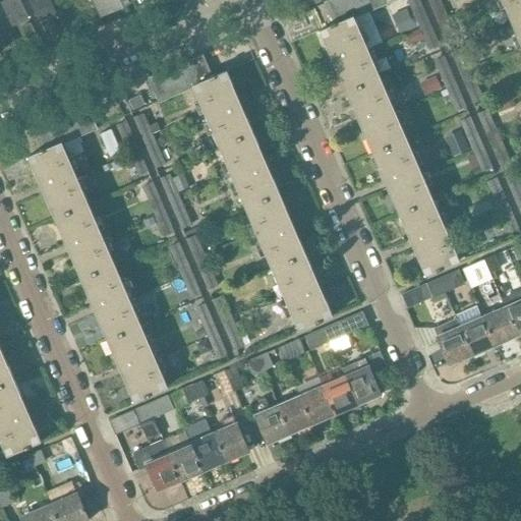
[(6,0),(0,3),(13,27),(21,23),(18,17),(15,11),(12,5),(9,0),(6,0)]
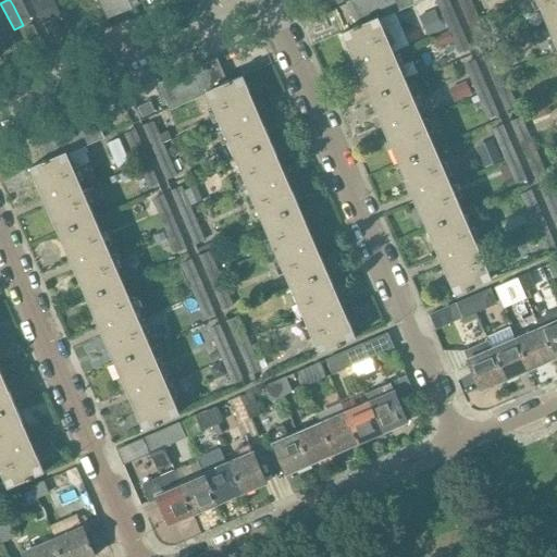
[(103,0),(112,15),(140,0),(103,0)]
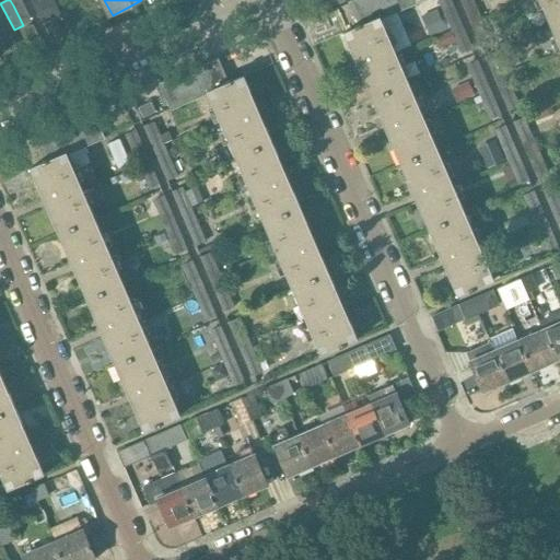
[(381,19),(416,3),(415,0),(357,0),(349,3),(359,25),(354,27),(356,28),(380,19),(381,19)]
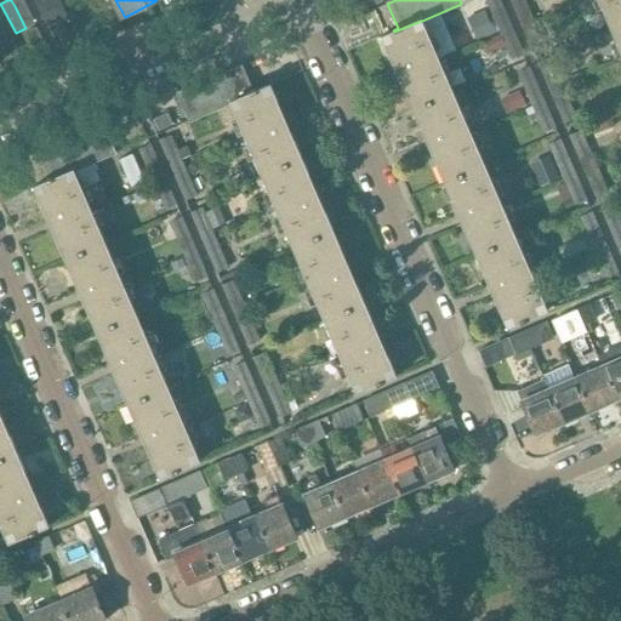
[(499,0),(488,0),(486,1),(491,11),(502,6),(499,0)]
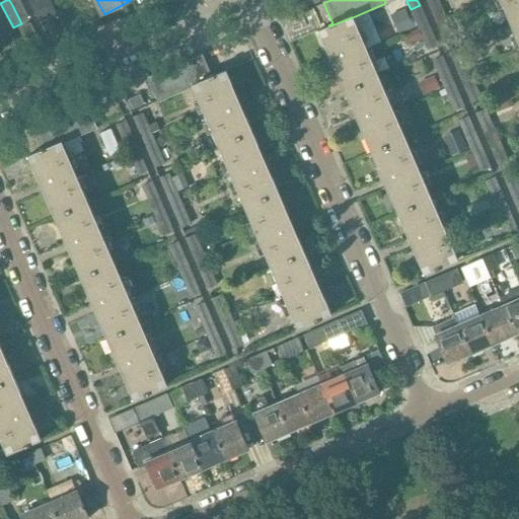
[(437,0),(431,0),(428,2),(431,10),(441,6),(437,0)]
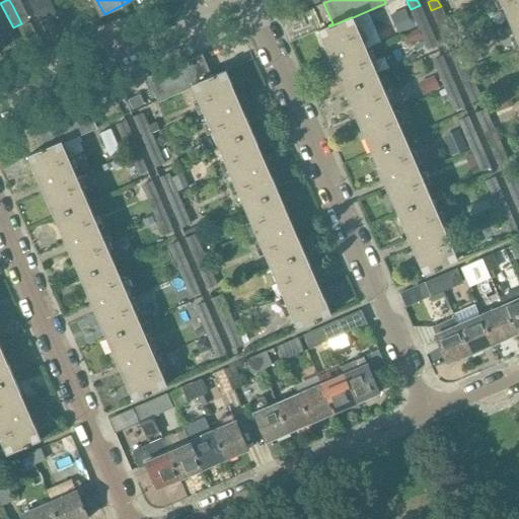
[(518,0),(499,0),(509,22),(518,17),(518,0)]
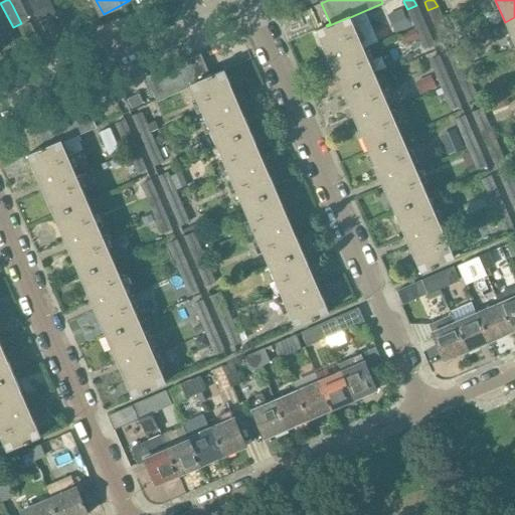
[(23,7),(20,1),(12,5),(15,11),(23,7)]
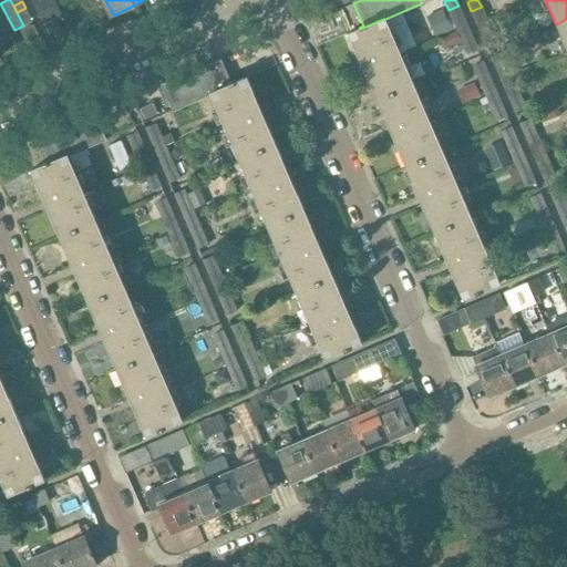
[(33,6),(37,12),(47,8),(43,1),(33,6)]
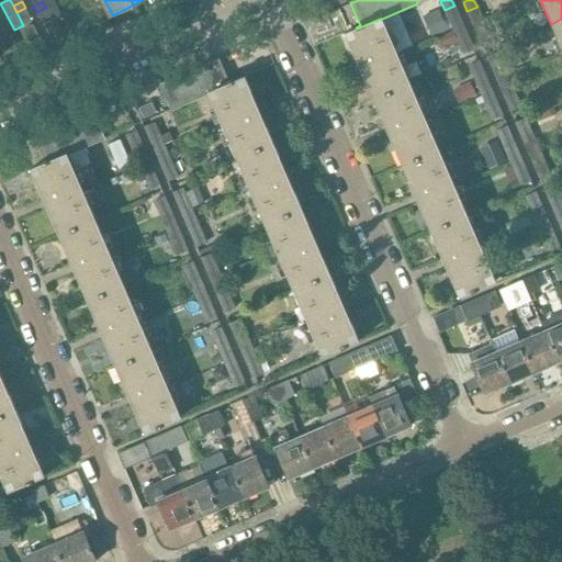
[(53,21),(63,15),(55,3),(46,8),(49,14),(53,21)]
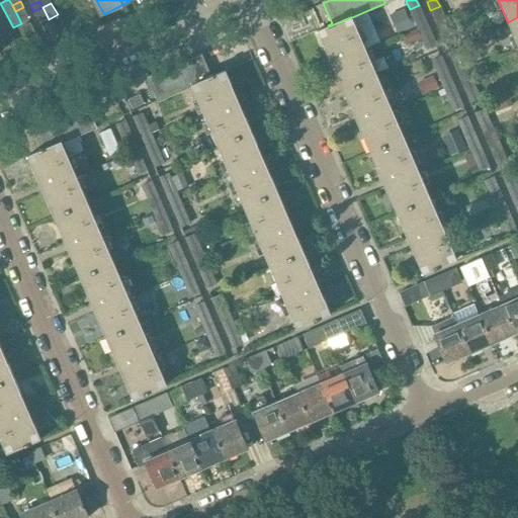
[(419,5),(410,9),(413,17),(423,13),(419,5)]
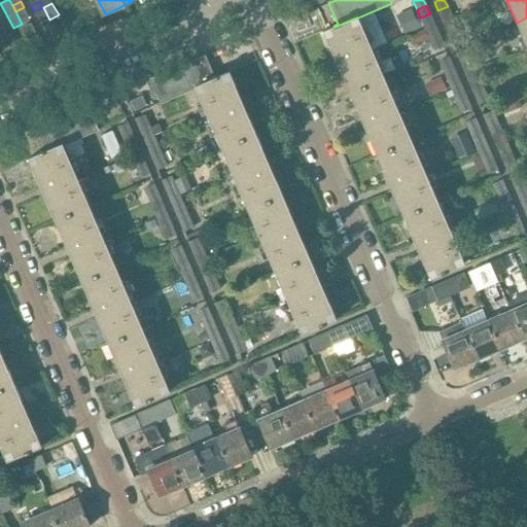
[(448,6),(437,10),(442,19),(451,14),(448,6)]
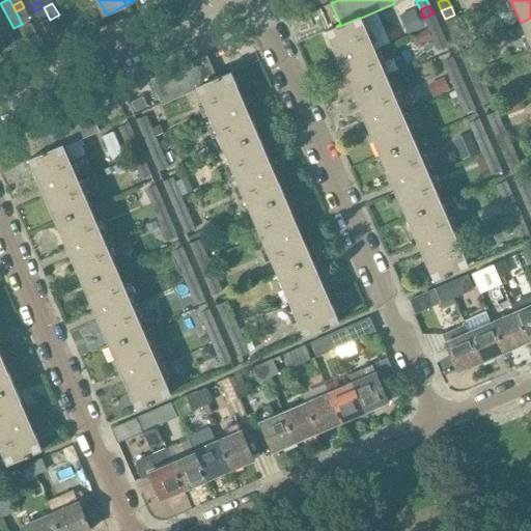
[(27,14),(24,7),(16,11),(19,18),(27,14)]
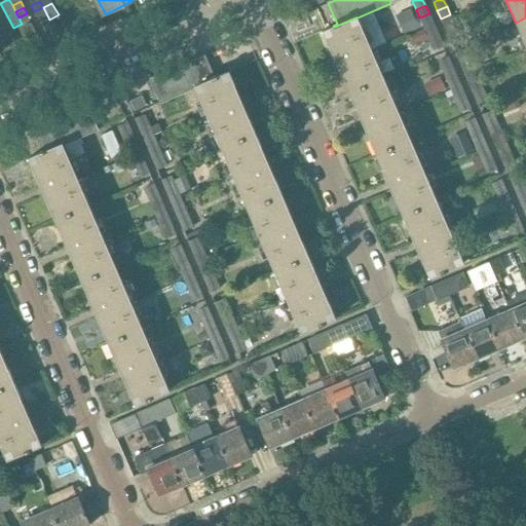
[(34,11),(38,17),(46,13),(43,7),(34,11)]
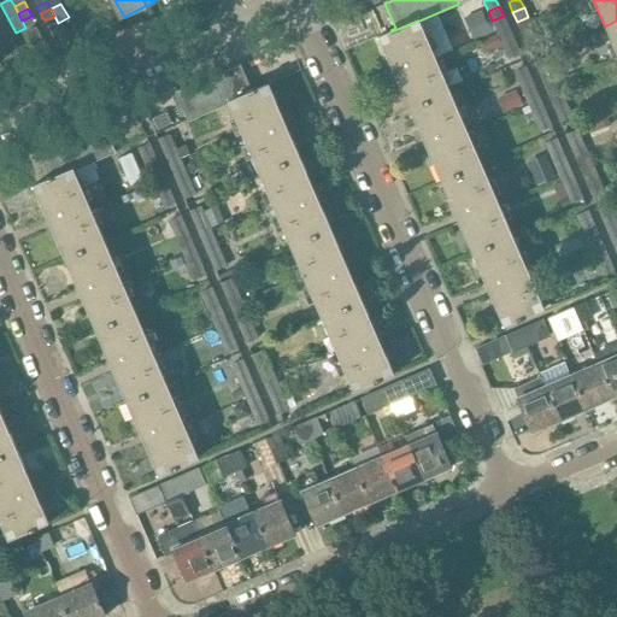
[(25,28),(35,23),(31,16),(22,21),(25,28)]
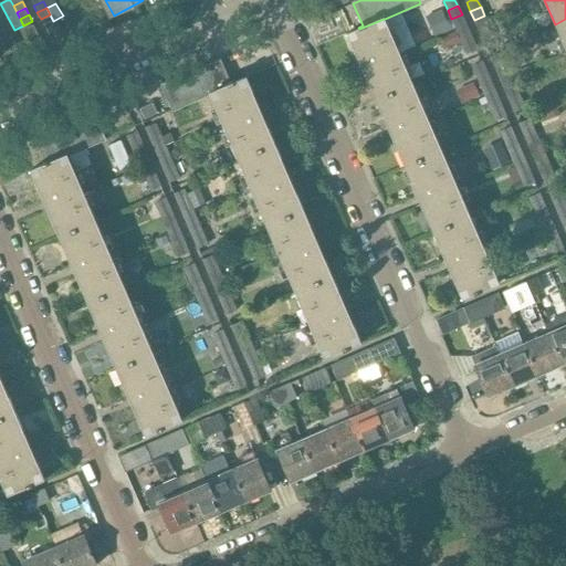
[(44,25),(53,21),(50,14),(41,19),(44,25)]
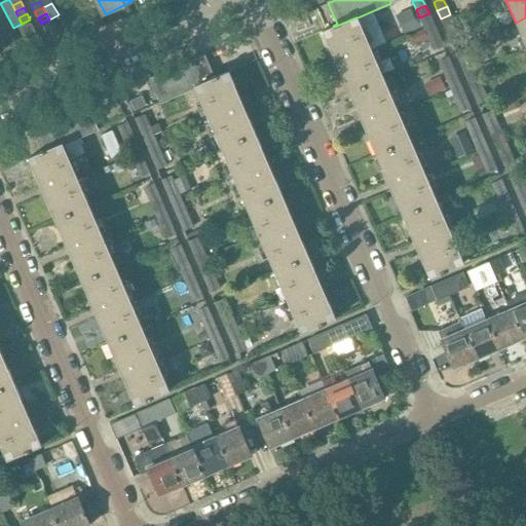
[(429,13),(419,17),(423,26),(433,22),(429,13)]
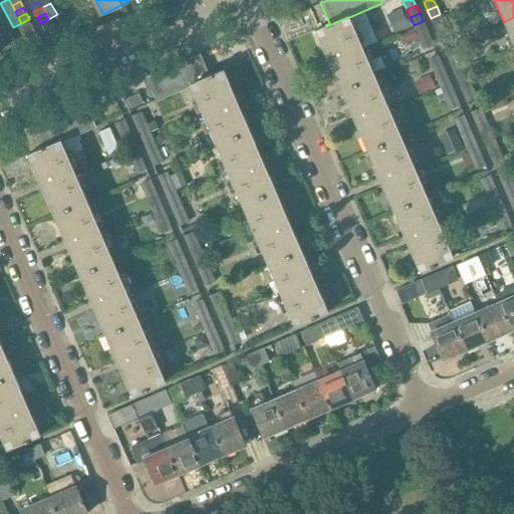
[(440,14),(431,18),(434,26),(444,22),(440,14)]
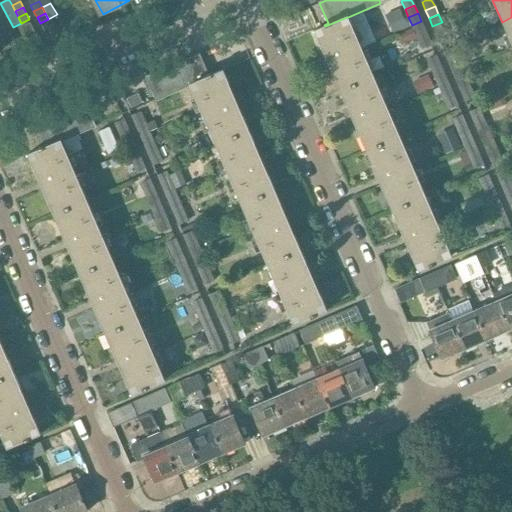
[(315,32),(341,91),(373,77),(348,17),(347,17),(325,26),(313,31),(313,32),(315,32)]
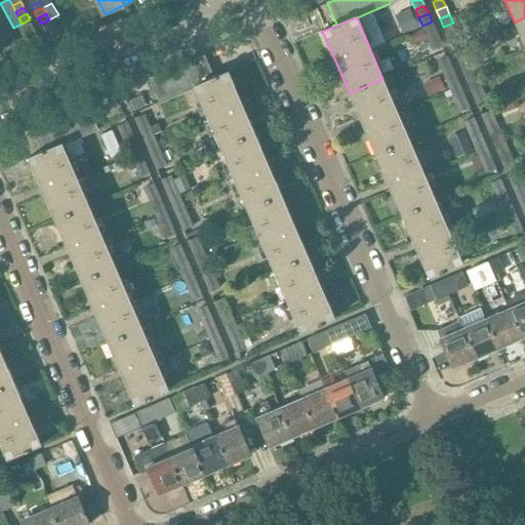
[(524,17),(515,23),(524,46),(524,17)]
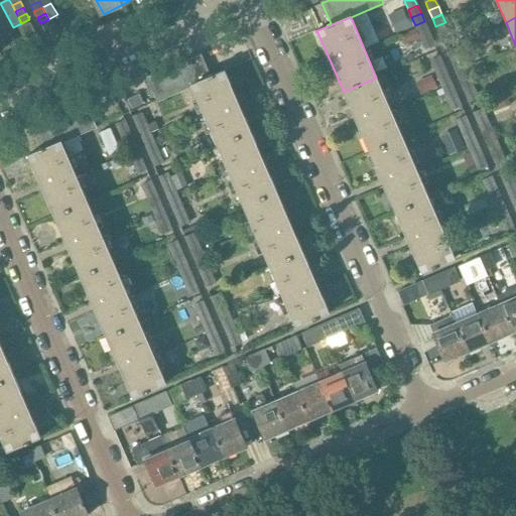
[(424,21),(415,25),(416,28),(418,33),(428,29),(424,21)]
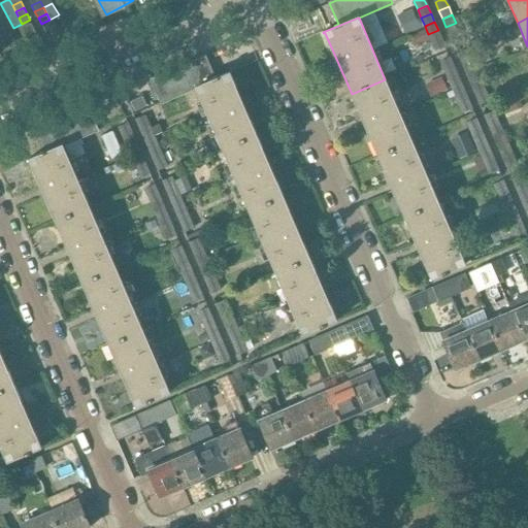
[(456,23),(446,27),(450,35),(459,31),(456,23)]
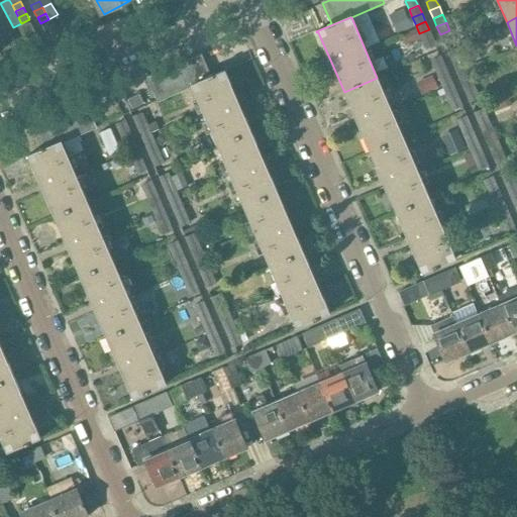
[(421,37),(419,33),(417,28),(400,35),(404,45),(421,37)]
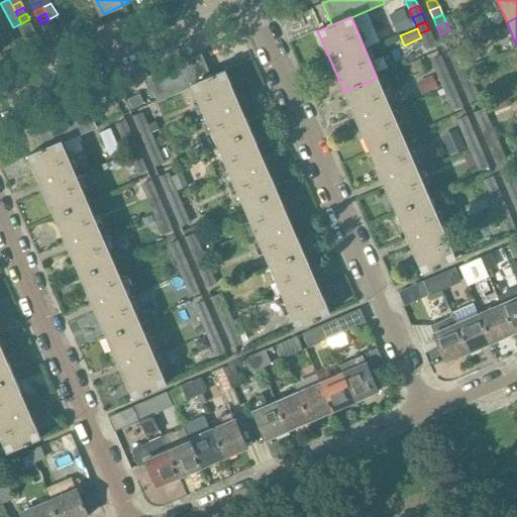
[(429,29),(419,33),(421,37),(423,41),(432,37),(429,29)]
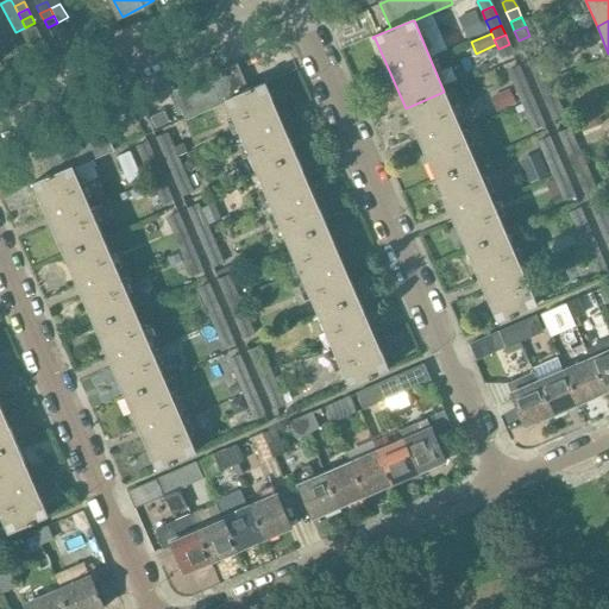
[(522,50),(534,45),(529,36),(519,41),(522,50)]
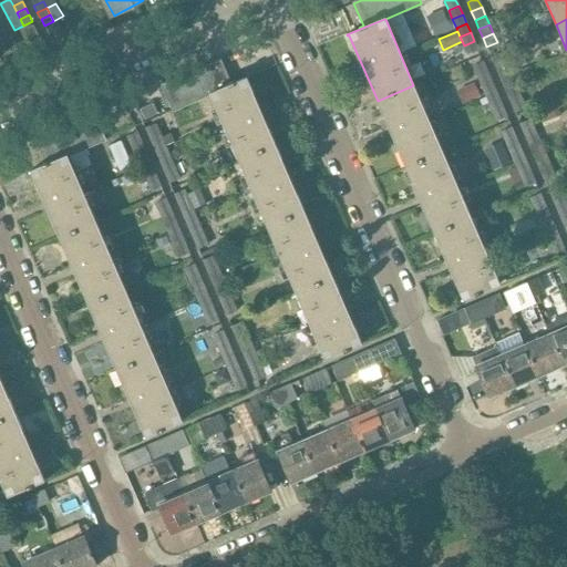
[(467,55),(478,51),(474,41),(464,45),(467,55)]
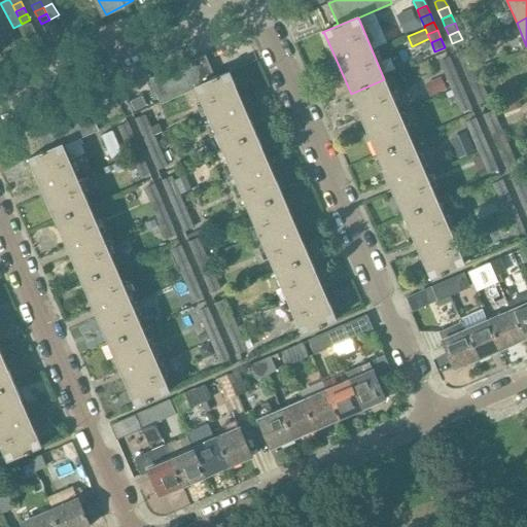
[(466,50),(457,55),(460,63),(470,59),(466,50)]
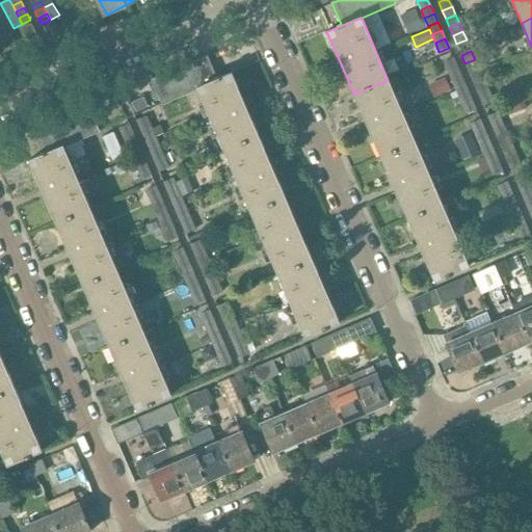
[(163,104),(197,88),(220,78),(219,77),(215,78),(207,57),(153,81),(163,104)]
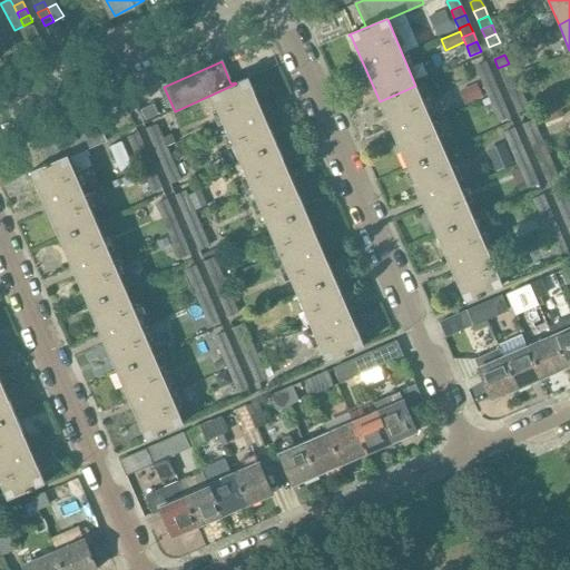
[(479,76),(490,71),(485,62),(475,67),(479,76)]
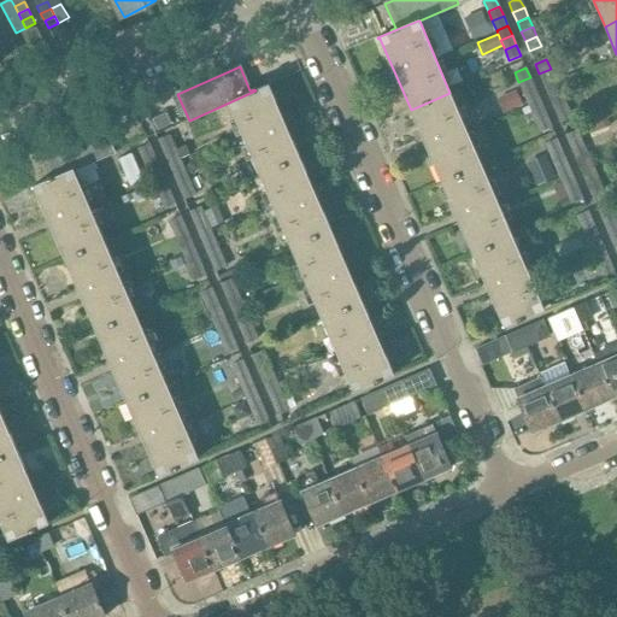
[(551,69),(539,74),(544,83),(554,78),(551,69)]
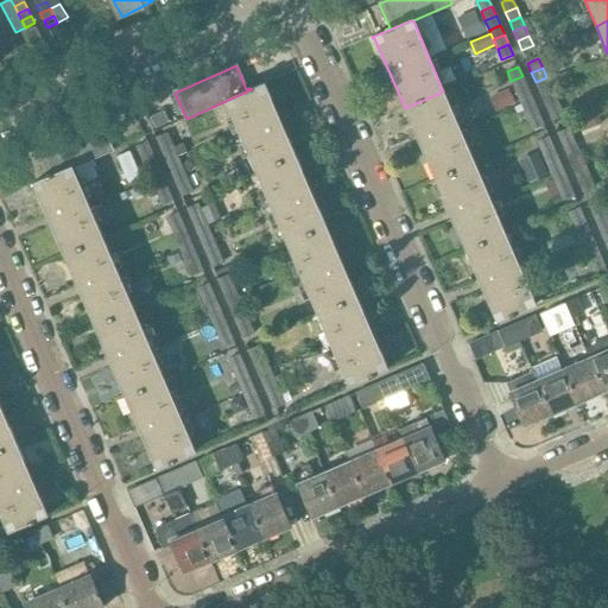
[(511,81),(515,90),(526,86),(523,76),(511,81)]
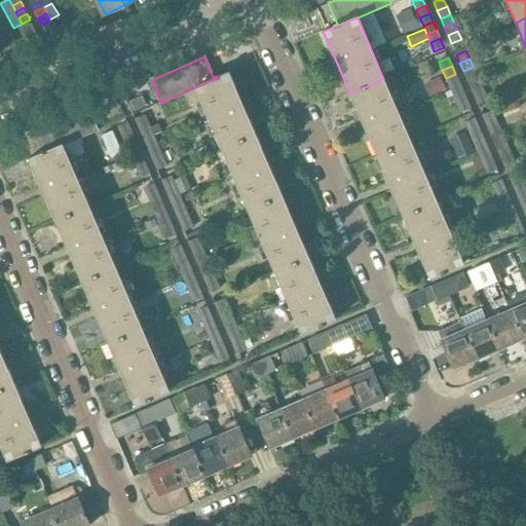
[(473,67),(463,71),(466,79),(477,75),(473,67)]
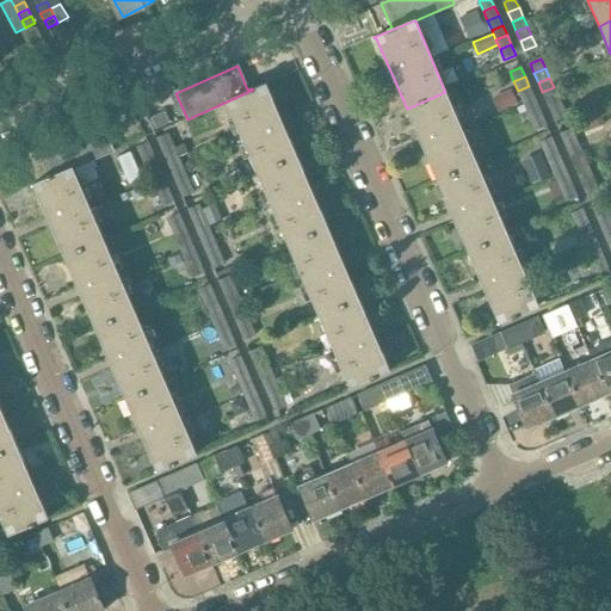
[(227,102),(245,143),(258,173),(297,156),(267,86),(269,85),(267,84),(253,90),(227,102)]
